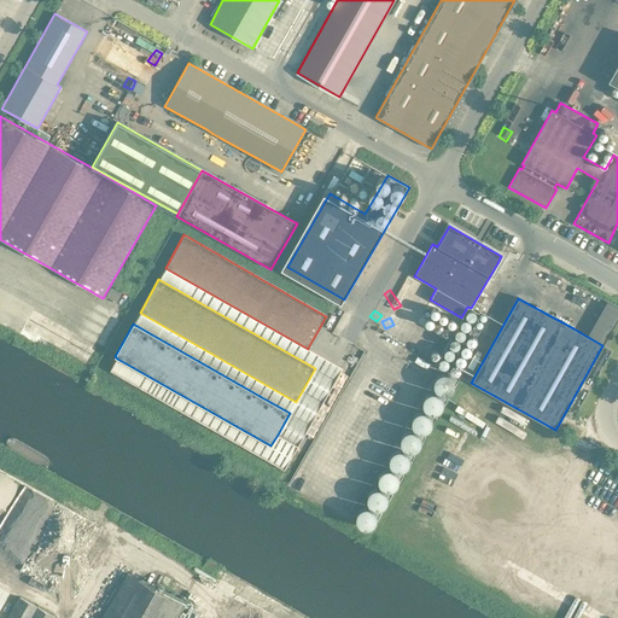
[(400,338),(407,332),(401,325),(394,331),(400,338)]
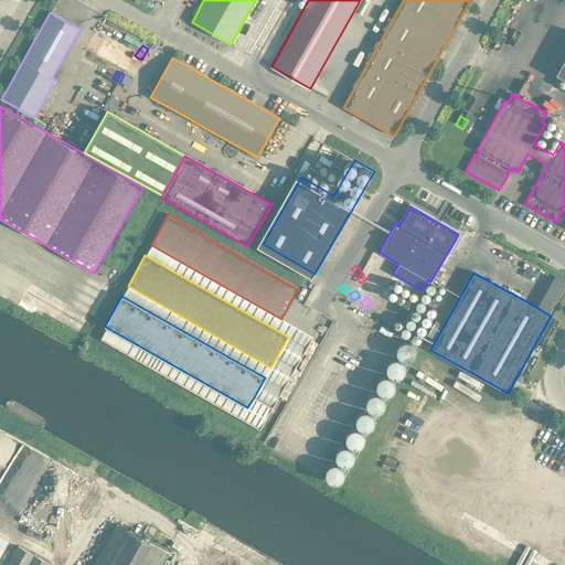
[(396,328),(383,328),(383,340),(395,340),(396,328)]
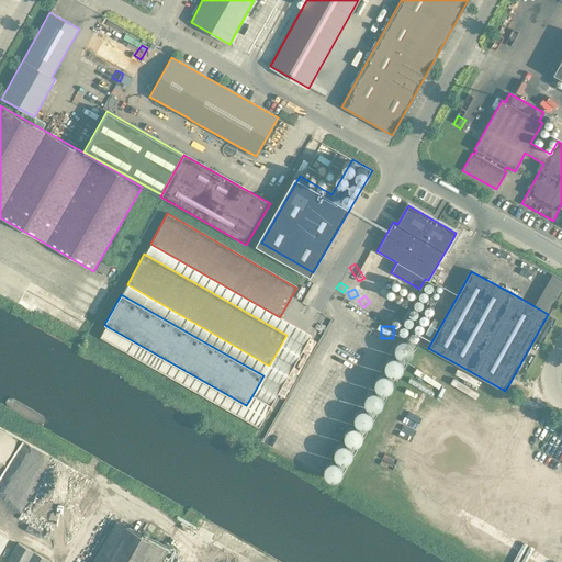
[(395,347),(395,351),(396,355),(400,358),(404,359),(408,358),(412,356),(414,351),(414,347),(412,344),(408,341),(405,340),(401,340),(397,344),(395,347)]
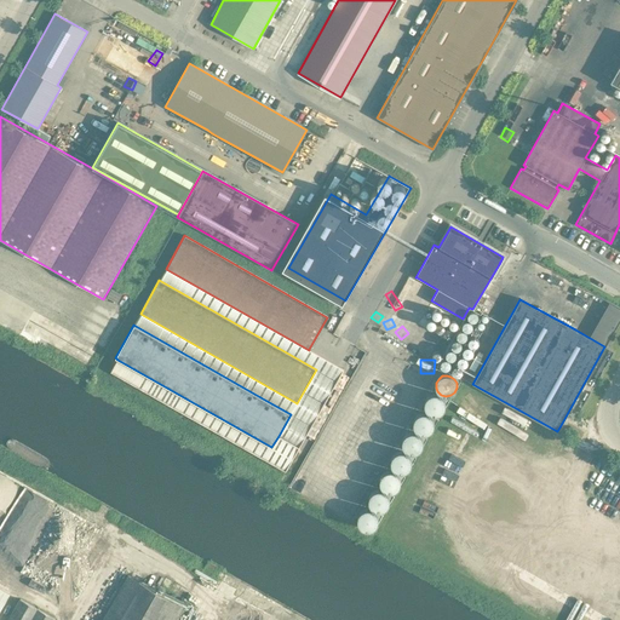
[(397,400),(405,418),(419,412),(412,394),(397,400)]
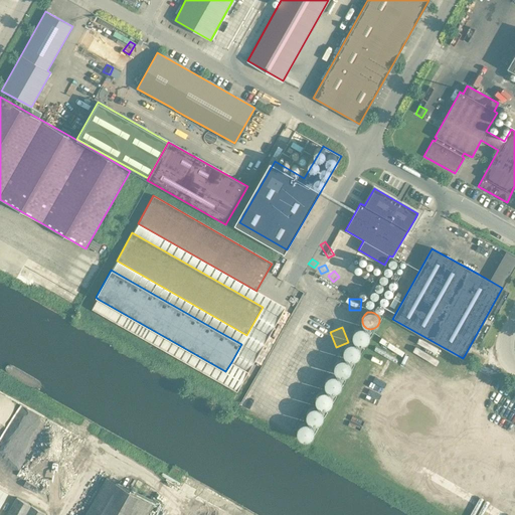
[(352,334),(352,337),(354,341),(357,344),(361,345),(364,344),(367,341),(369,338),(369,334),(368,331),(365,328),(361,327),(357,328),(354,330),(352,334)]
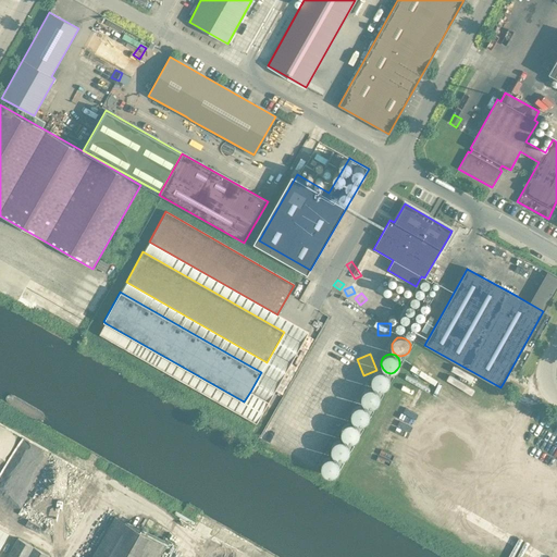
[(353,393),(367,384),(359,371),(344,380),(353,393)]
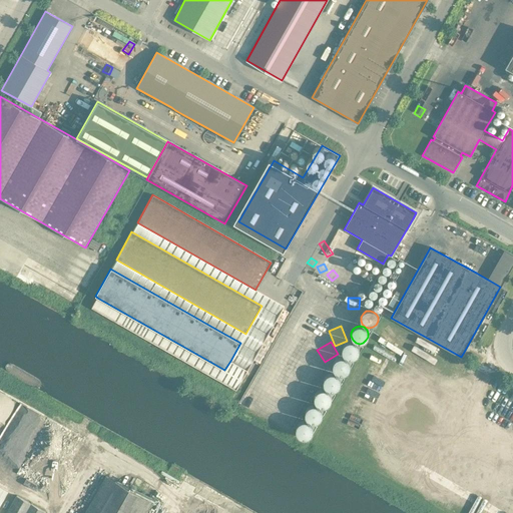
[(343,349),(342,352),(344,356),(347,359),(351,360),(355,359),(358,356),(359,353),(359,349),(358,346),(355,343),(351,342),(347,343),(344,345),(343,349)]
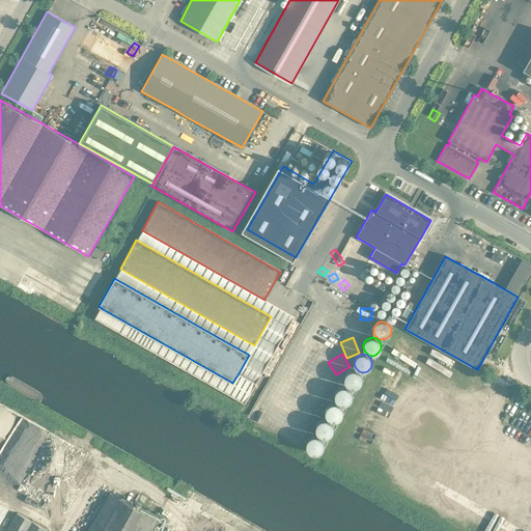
[(344,376),(344,381),(345,385),(348,387),(353,388),(357,388),(360,385),(362,382),(362,378),(360,374),(357,371),(354,370),(350,371),(346,373),(344,376)]
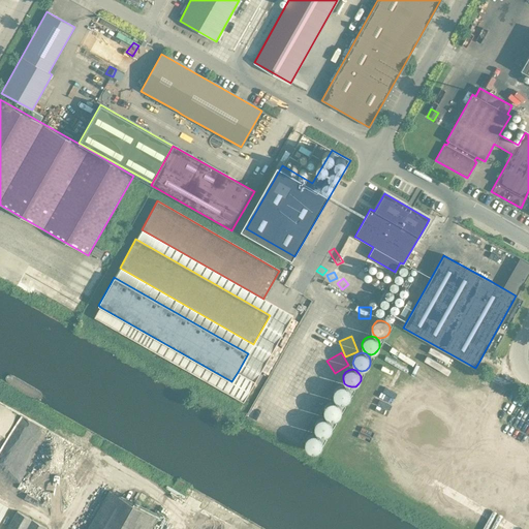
[(334,392),(334,396),(335,400),(338,402),(342,403),(346,403),(349,400),(351,397),(351,393),(349,389),(346,386),(343,385),(339,386),(336,389),(334,392)]
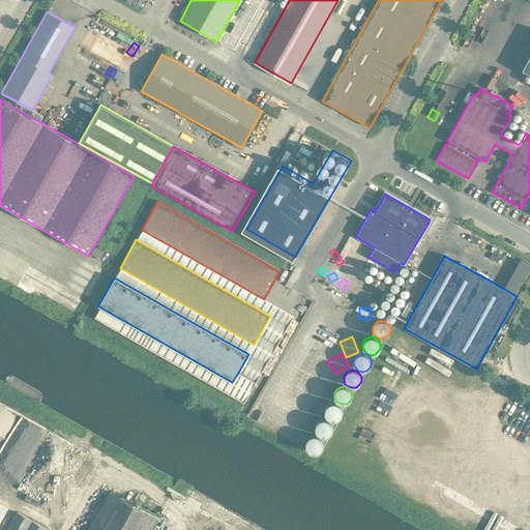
[(311,390),(314,405),(328,402),(325,387),(311,390)]
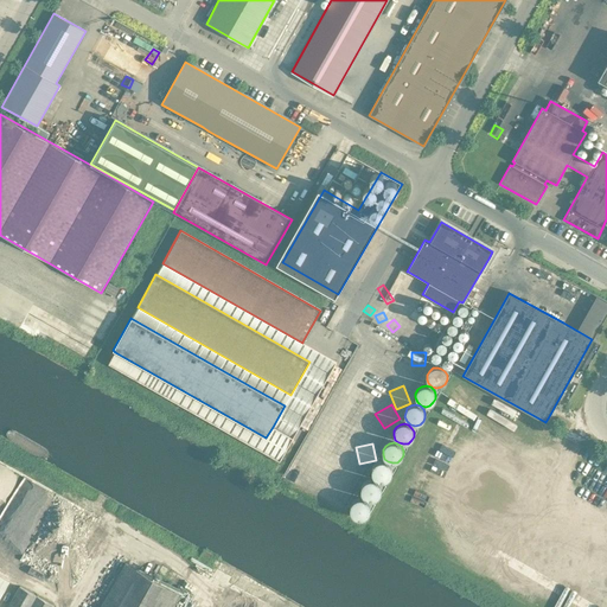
[(344,477),(360,483),(365,467),(349,461),(344,477)]
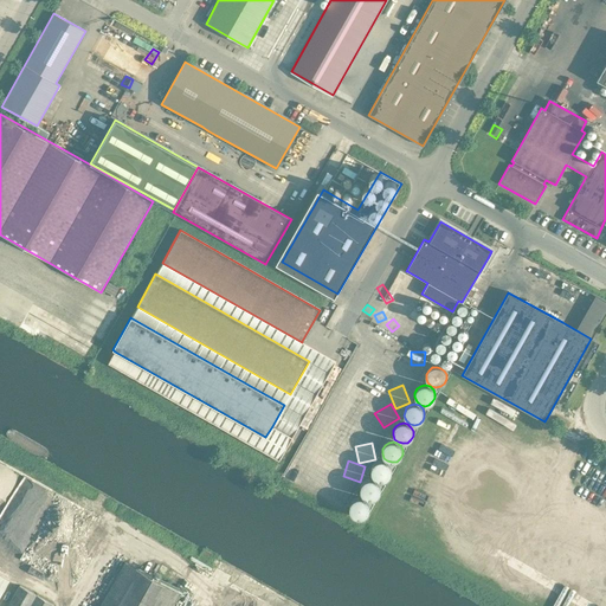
[(372,469),(371,472),(373,477),(376,481),(381,482),(385,481),(389,478),(391,474),(391,469),(389,465),(386,462),(381,461),(376,462),(373,464),(372,469)]
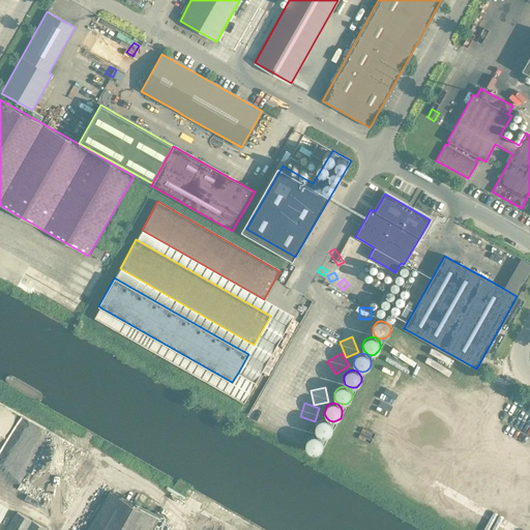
[(312,428),(297,417),(288,431),(302,440),(312,428)]
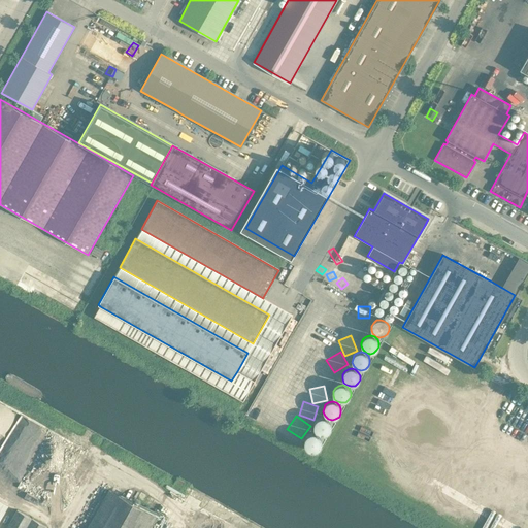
[(315,424),(314,428),(316,432),(319,434),(323,435),(327,434),(330,432),(331,429),(331,425),(330,421),(327,419),(323,418),(320,419),(316,421),(315,424)]
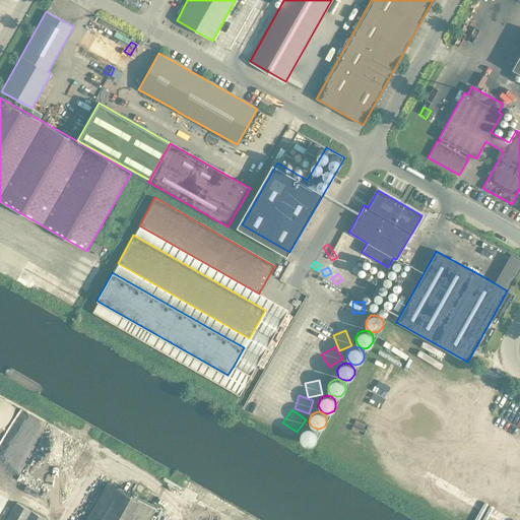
[(44,461),(51,445),(50,442),(55,440),(56,438),(50,421),(43,424),(40,433),(38,433),(33,443),(27,445),(30,452),(24,454),(23,456),(28,468),(37,472),(41,461),(44,461)]
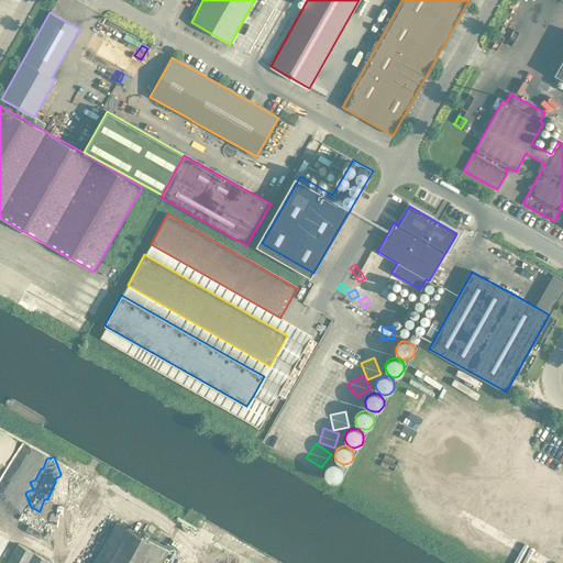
[(324,470),(324,474),(327,477),(329,481),(333,482),(338,481),(341,478),(343,474),(343,470),(341,466),(338,463),(334,463),(330,463),(327,466),(324,470)]
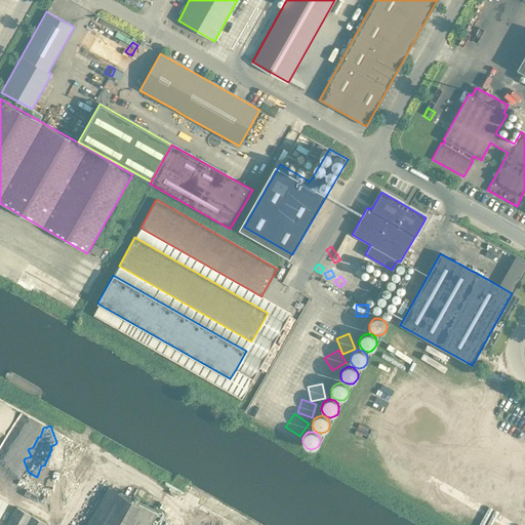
[(44,472),(41,477),(52,483),(55,477),(44,472)]
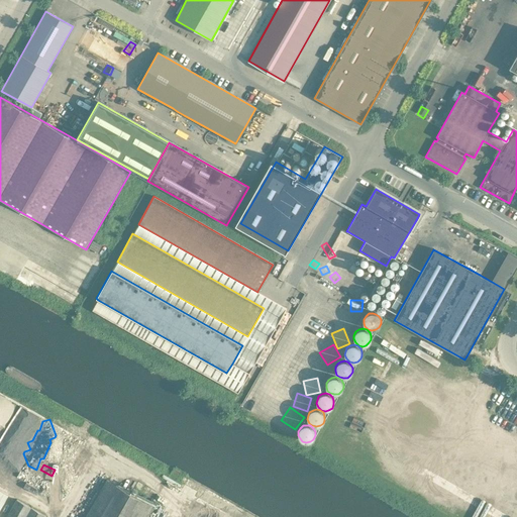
[(33,471),(29,479),(34,481),(38,474),(33,471)]
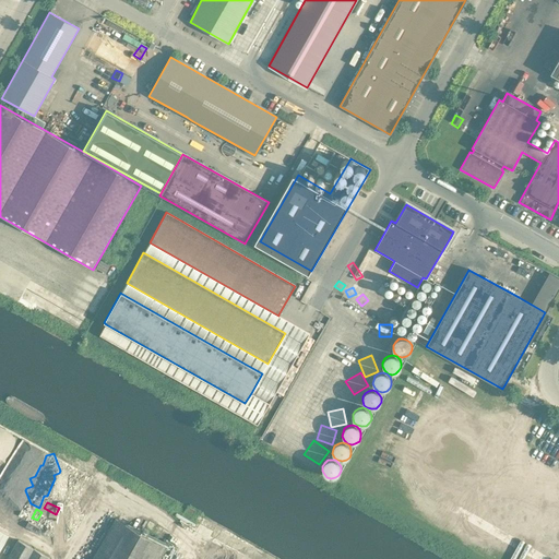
[(30,527),(32,521),(21,518),(19,524),(30,527)]
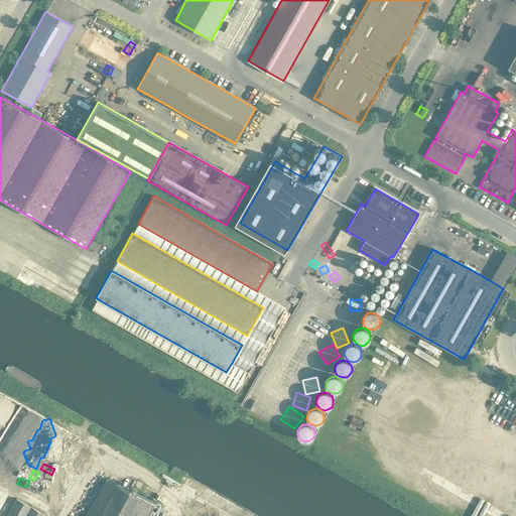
[(145,515),(152,505),(107,479),(85,515),(145,515)]
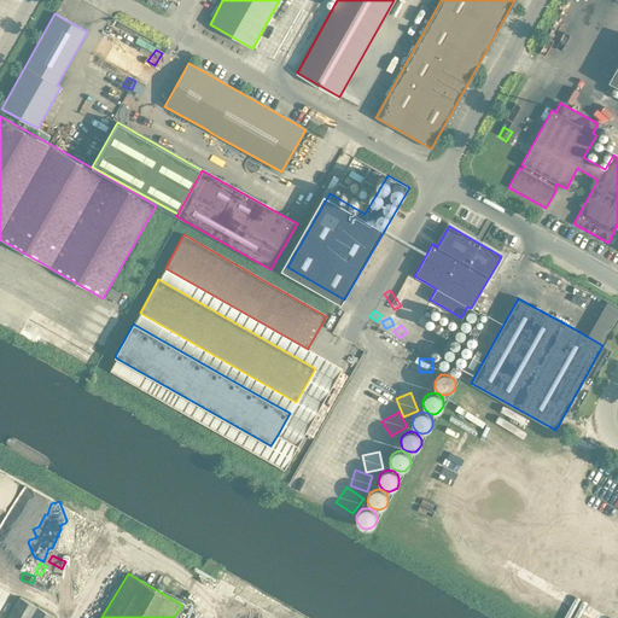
[(7,617),(52,617),(54,617),(19,598),(7,617)]
